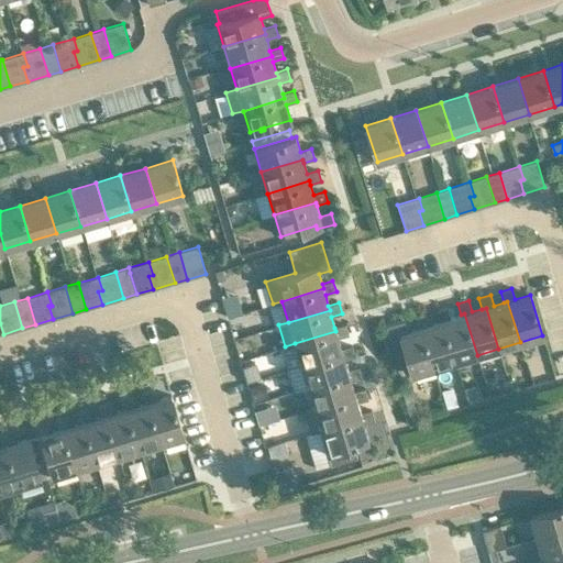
[(477,355),(464,313),(461,315),(450,318),(446,307),(435,310),(439,321),(443,320),(455,362),(477,355)]
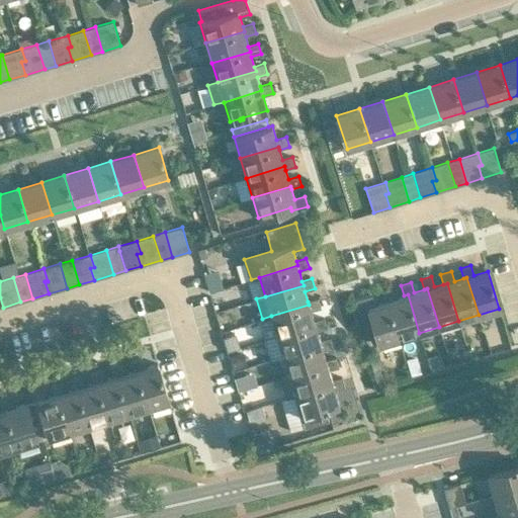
[(408,294),(404,295),(395,298),(392,288),(381,291),(384,301),(387,300),(400,339),(419,333),(408,294)]
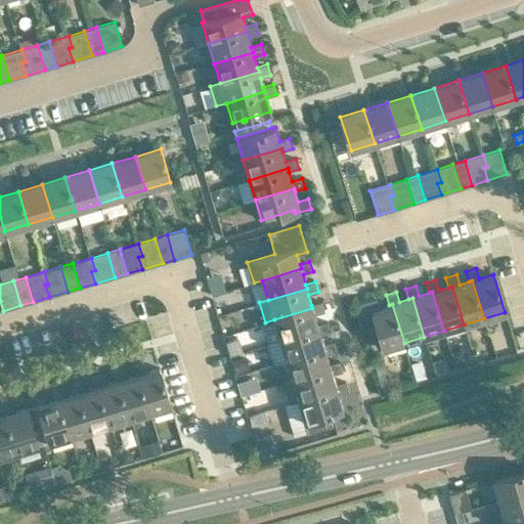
[(404,343),(392,304),(389,305),(379,308),(376,298),(359,303),(370,342),(381,339),(384,349),(404,343)]
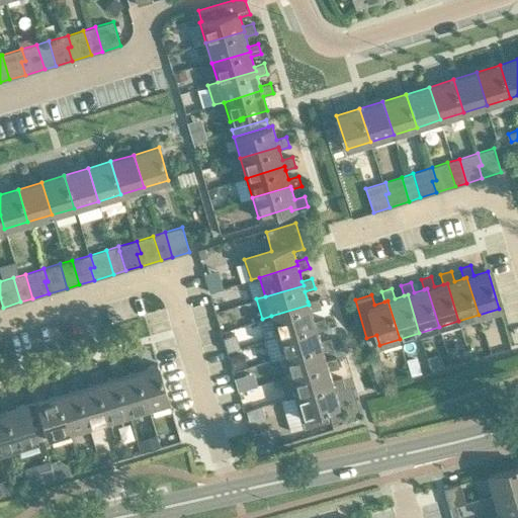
[(318,298),(308,301),(309,305),(271,316),(276,336),(315,325),(314,321),(311,311),(321,309),(318,298)]
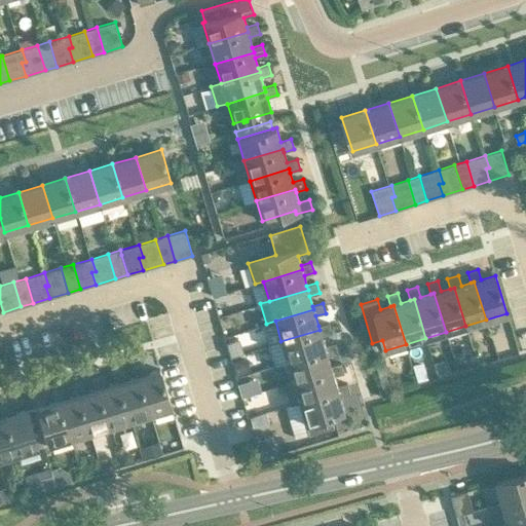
[(326,348),(325,346),(322,336),(332,333),(329,323),(318,326),(320,330),(280,341),(287,361),(326,348)]
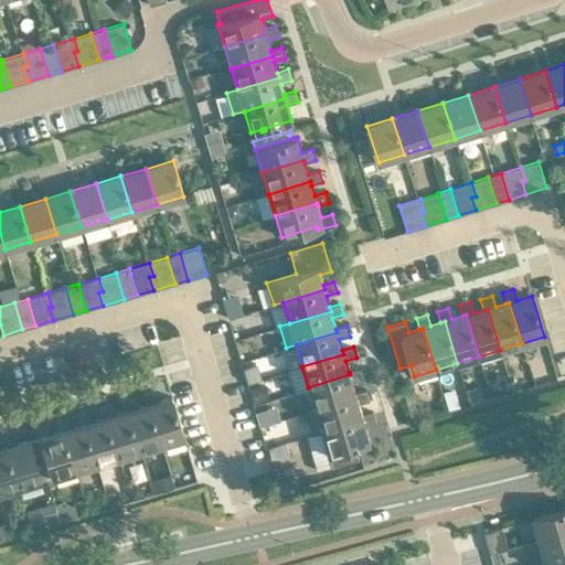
[(356,397),(355,393),(352,383),(363,380),(360,369),(349,372),(350,374),(308,387),(315,409),(356,397)]
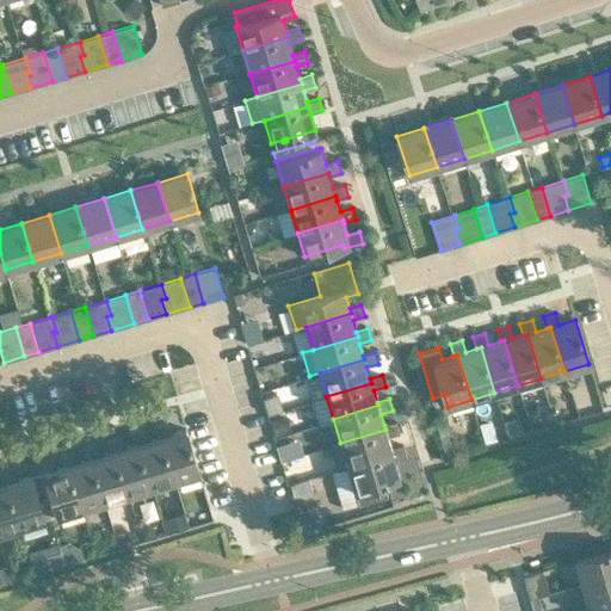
[(287,415),(271,420),(276,436),(291,432),(287,415)]
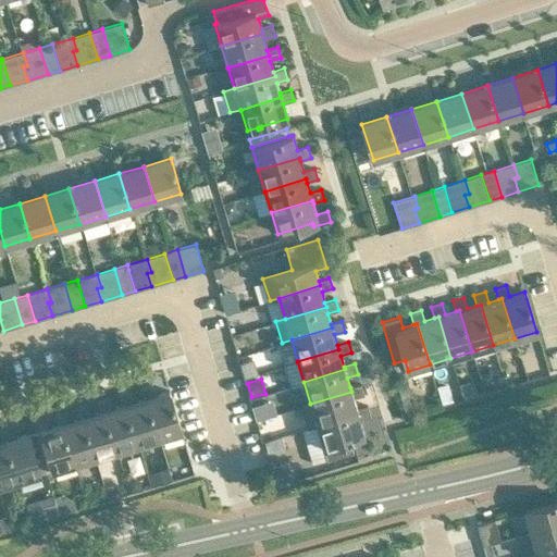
[(472,380),(459,384),(463,398),(477,394),(472,380)]
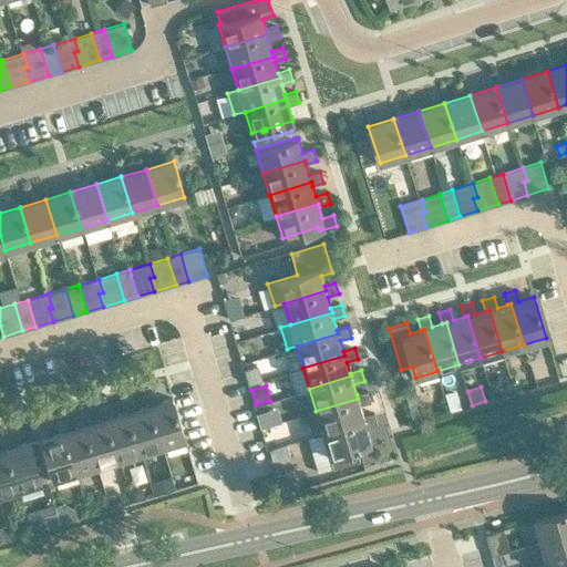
[(142,394),(145,405),(151,404),(163,446),(185,440),(172,398),(156,402),(153,391),(142,394)]
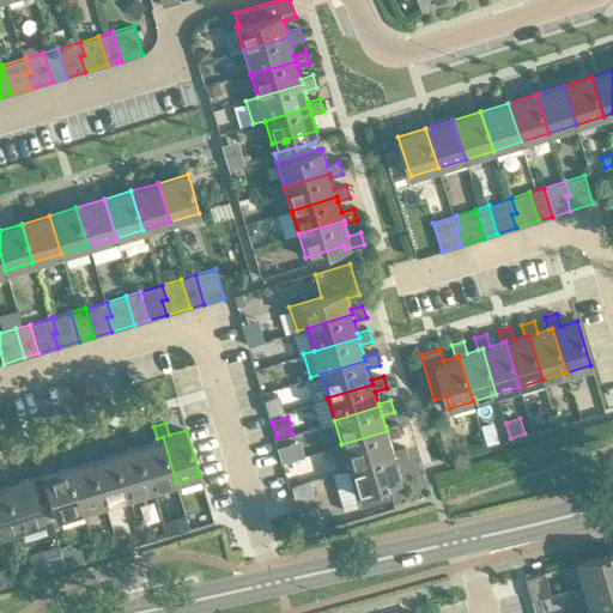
[(394,454),(393,450),(389,438),(401,435),(398,423),(386,426),(387,431),(341,444),(332,448),(339,471),(349,468),(394,454)]
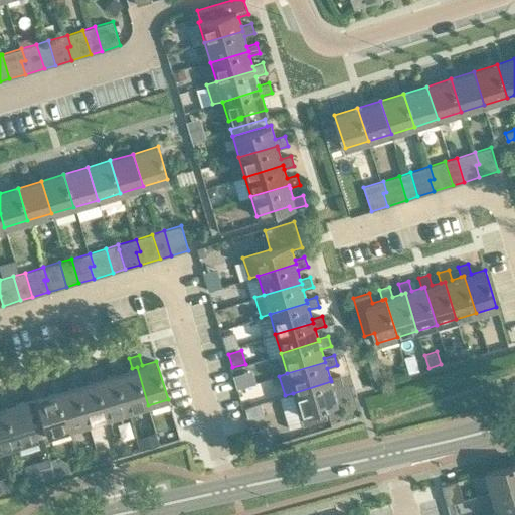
[(148,405),(137,367),(132,368),(123,371),(120,361),(110,364),(113,374),(116,373),(128,411),(148,405)]
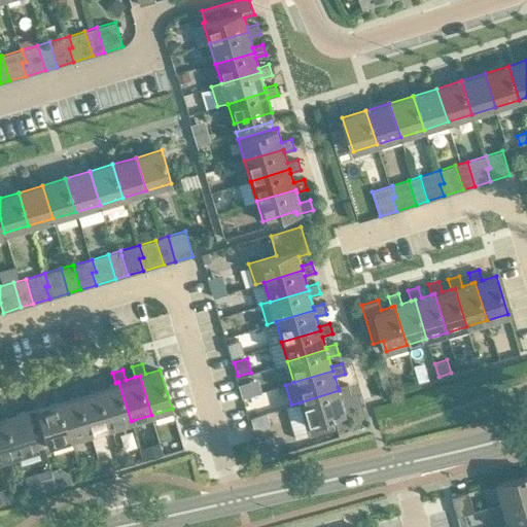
[(386,375),(379,377),(383,391),(390,389),(386,375)]
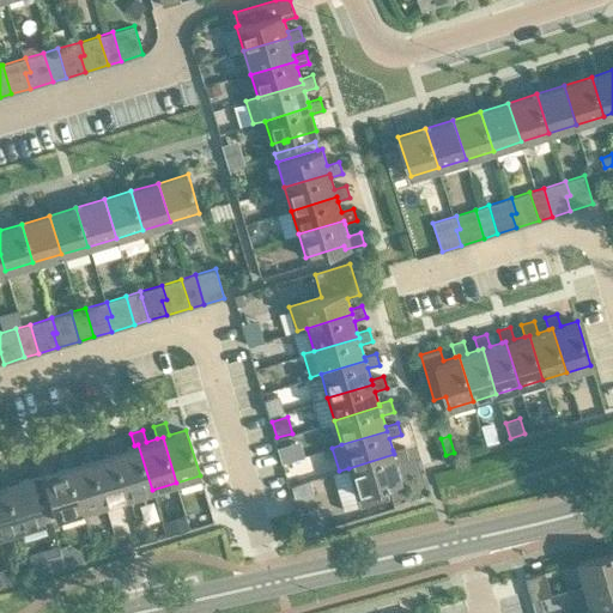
[(138,444),(134,445),(122,449),(119,437),(107,441),(110,453),(115,451),(128,496),(152,490),(138,444)]
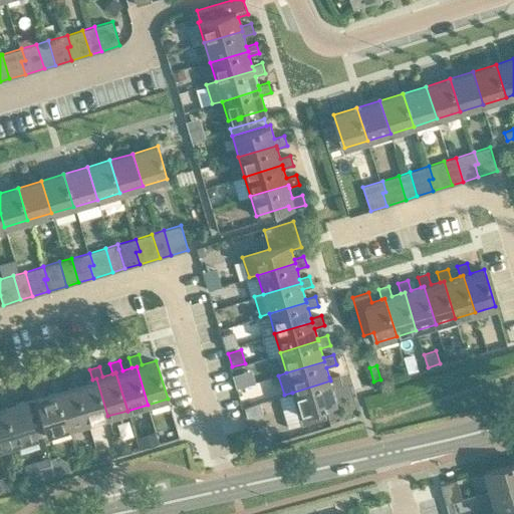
[(107,416),(96,378),(92,379),(83,382),(80,372),(70,375),(73,386),(77,383),(88,422),(107,416)]
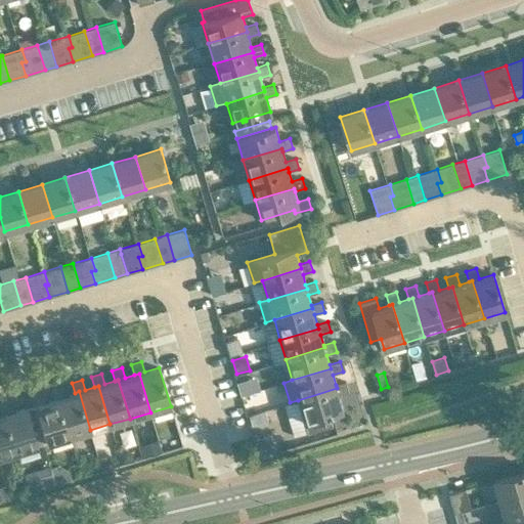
[(346,382),(336,385),(337,388),(298,400),(308,432),(333,425),(329,413),(343,408),(339,394),(349,391),(346,382)]
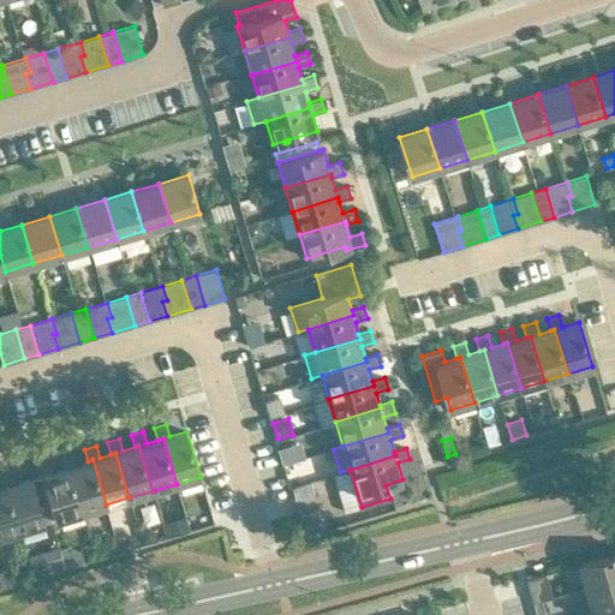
[(93,459),(88,461),(76,465),(72,453),(60,457),(64,469),(70,466),(83,512),(106,505),(93,459)]
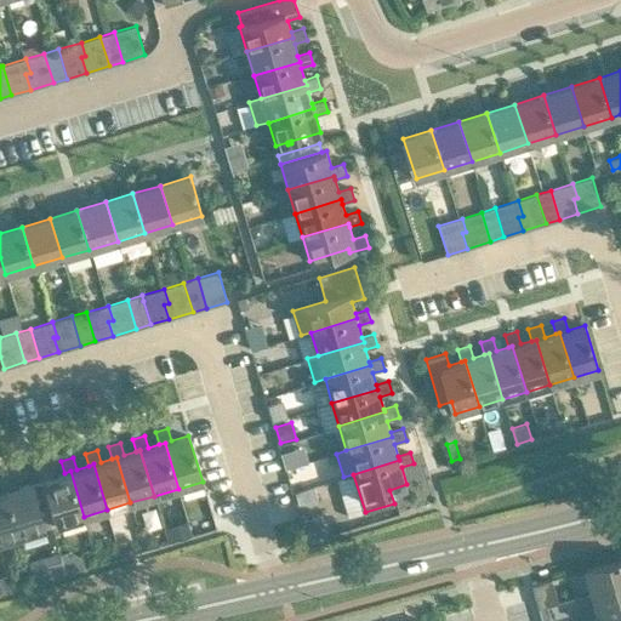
[(84,517),(70,471),(64,473),(53,477),(50,465),(35,468),(40,485),(51,524),(57,522),(58,525),(84,517)]
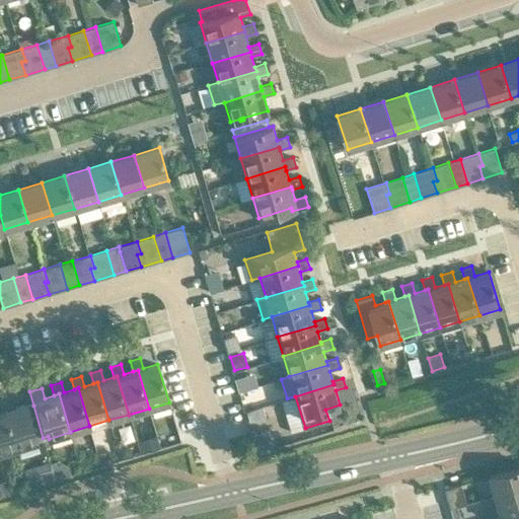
[(0,399),(0,404),(2,411),(5,410),(17,448),(38,442),(36,439),(43,438),(33,405),(27,408),(26,403),(11,408),(9,397),(0,399)]
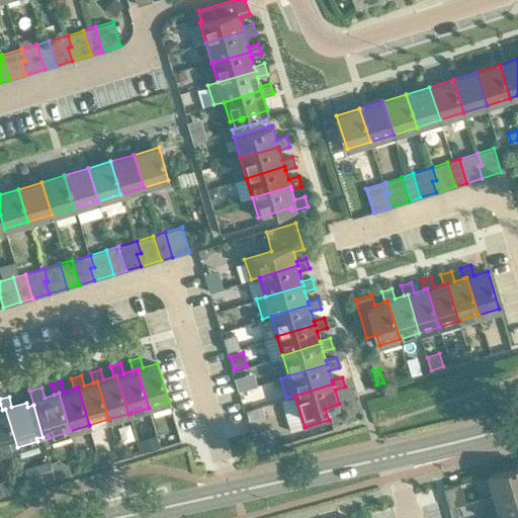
[(258,406),(245,410),(247,418),(260,414),(258,406)]
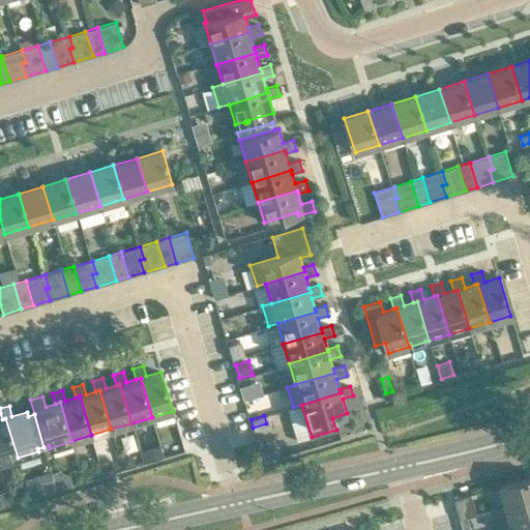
[(5,418),(2,419),(0,419),(0,463),(18,458),(5,418)]
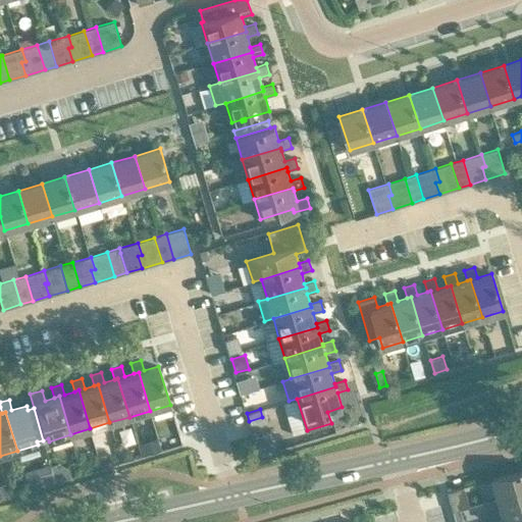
[(158,437),(143,442),(146,454),(162,449),(158,437)]
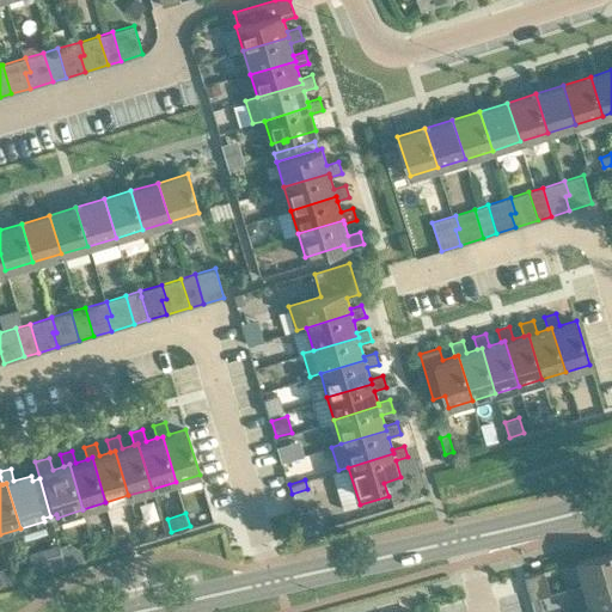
[(147,525),(142,527),(146,539),(157,537),(154,530),(147,525)]
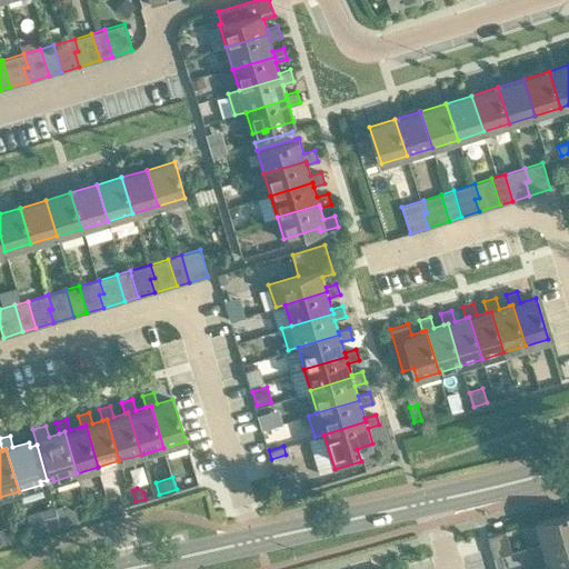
[(73,511),(58,516),(60,522),(76,517),(73,511)]
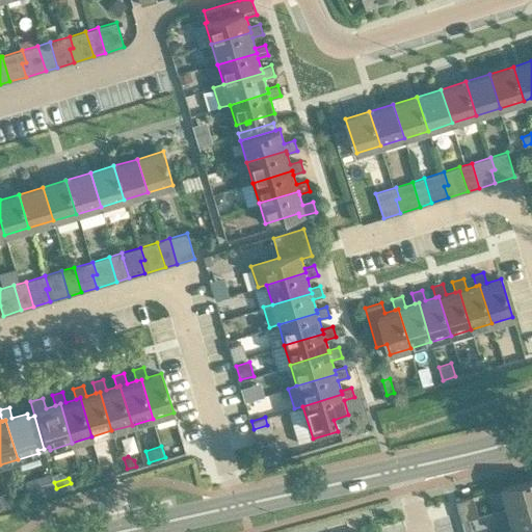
[(531,478),(501,487),(506,508),(531,500),(531,478)]
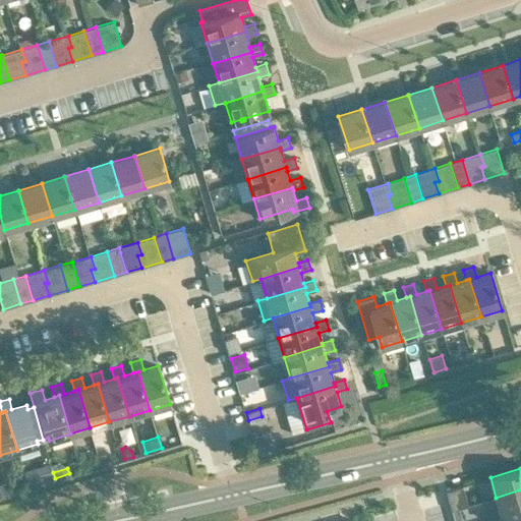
[(5,481),(0,482),(0,495),(8,493),(5,481)]
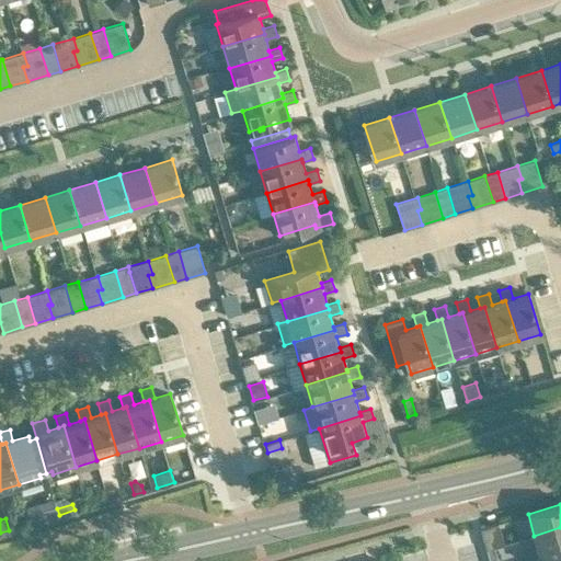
[(494,547),(488,526),(480,528),(487,549),(494,547)]
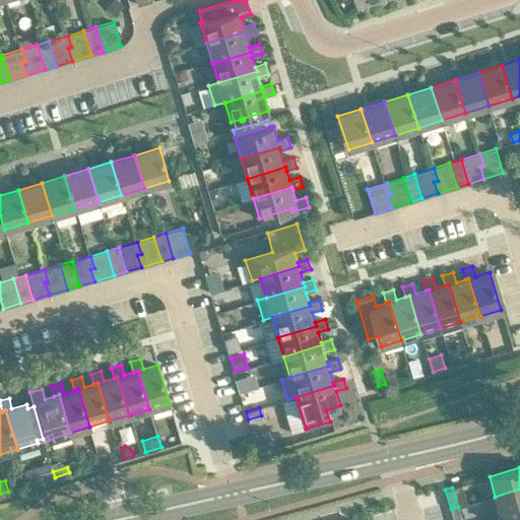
[(519,510),(519,489),(495,497),(501,516),(519,510)]
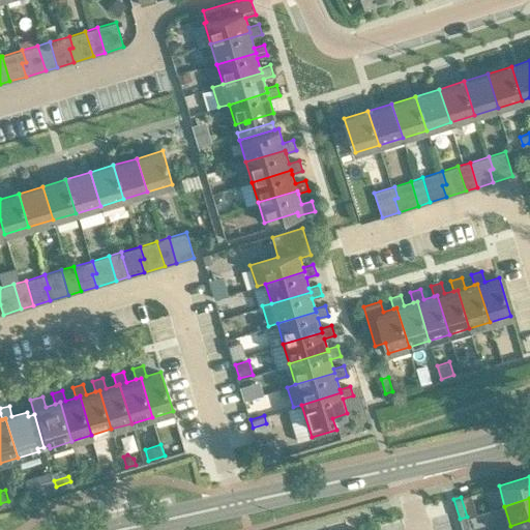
[(470,529),(467,517),(460,519),(462,529),(470,529)]
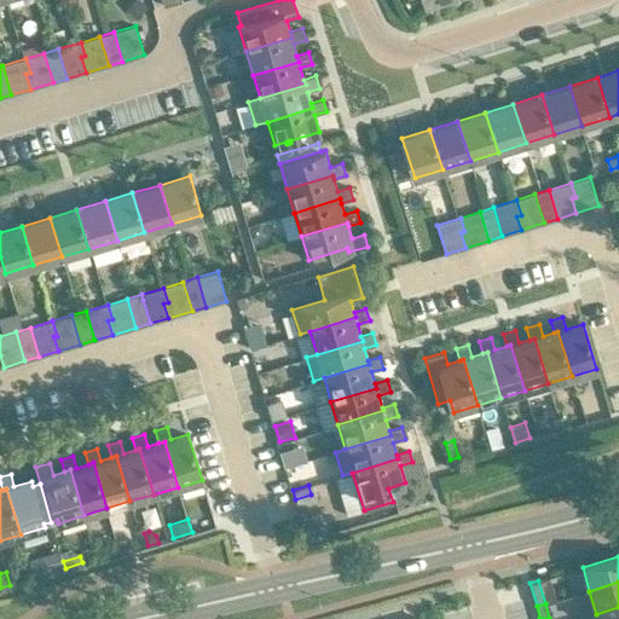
[(618,618),(618,607),(596,614),(596,618),(618,618)]
